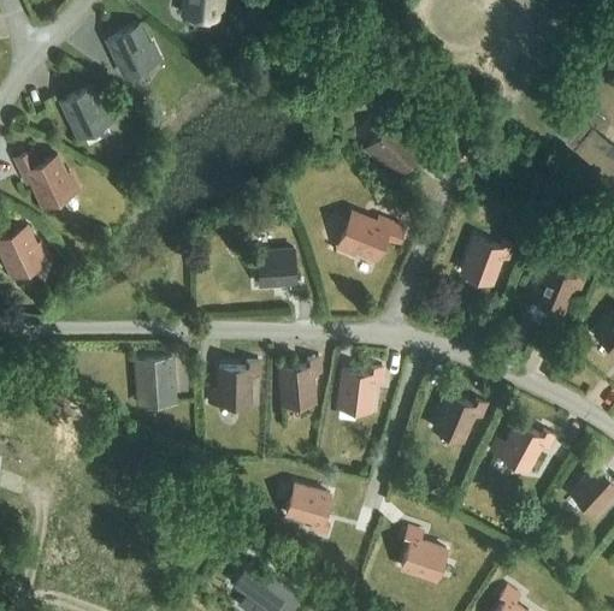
[(224,22),(225,5),(220,5),(220,0),(187,0),(186,18),(224,22)]
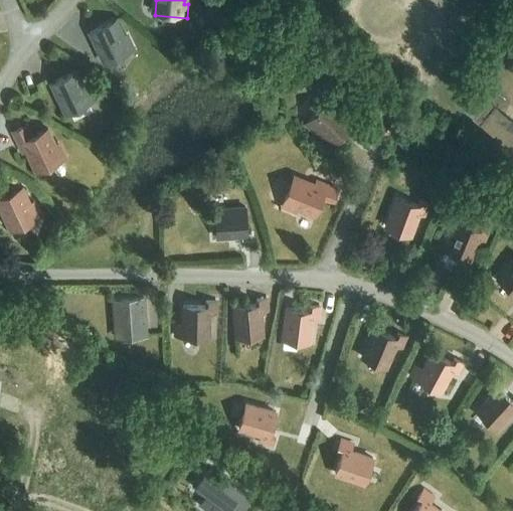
[(106,65),(135,51),(129,38),(126,40),(118,23),(92,35),(106,65)]
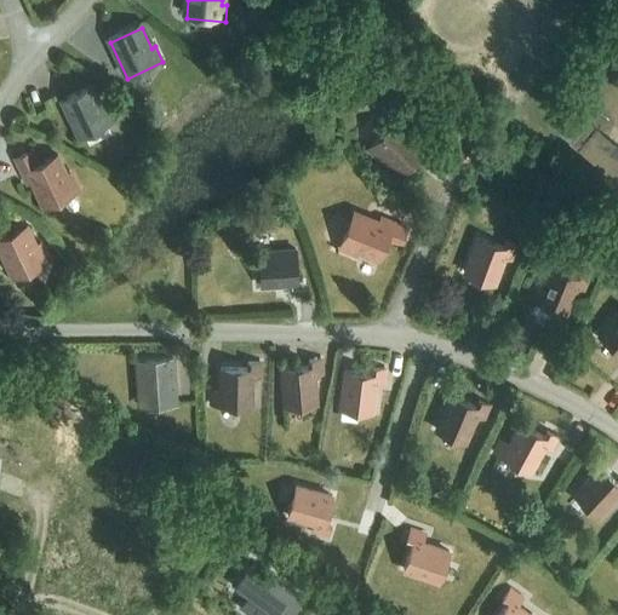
[(80,141),(115,124),(108,108),(104,109),(95,90),(63,104),(80,141)]
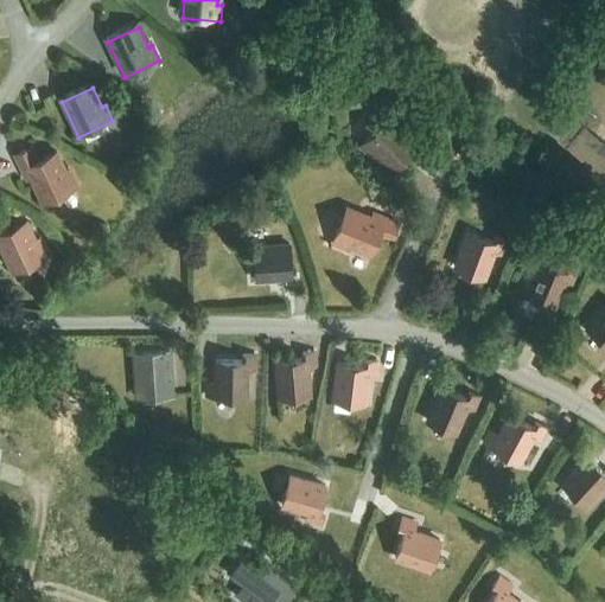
[(604,177),(604,142),(559,108),(542,130),(604,177)]
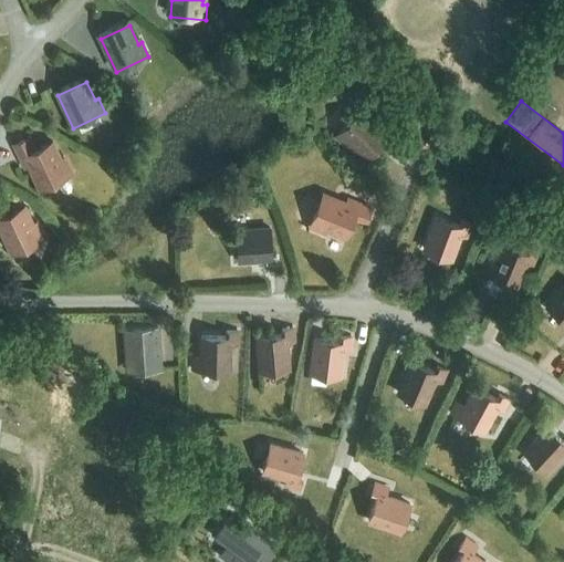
[(390,156),(401,145),(383,128),(380,131),(362,114),(338,139),(350,151),(352,147),(367,162),(380,147),(390,156)]
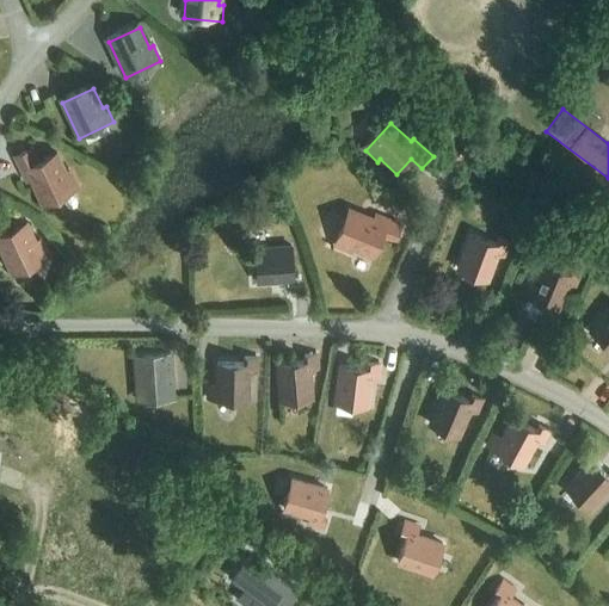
[(44,206),(79,191),(72,175),(68,177),(59,156),(38,166),(32,153),(18,160),(30,184),(34,183),(44,206)]
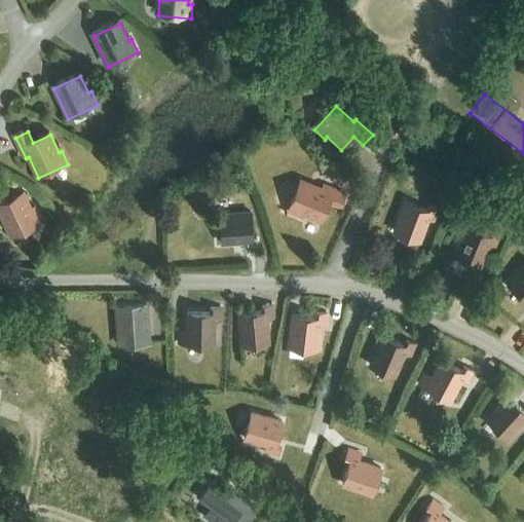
[(341,211),(346,197),(325,189),(324,192),(302,183),(290,214),(303,219),(305,216),(323,223),(330,206),(341,211)]
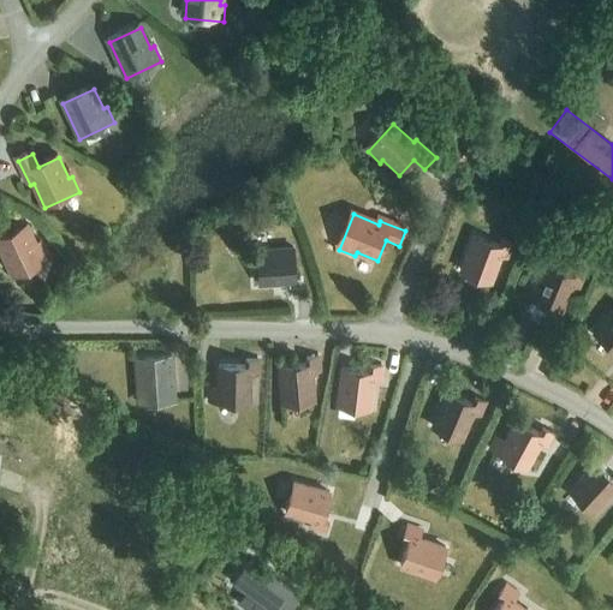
[(15,279),(49,262),(42,246),(39,247),(29,228),(9,238),(3,225),(0,225),(0,255),(3,253),(15,279)]
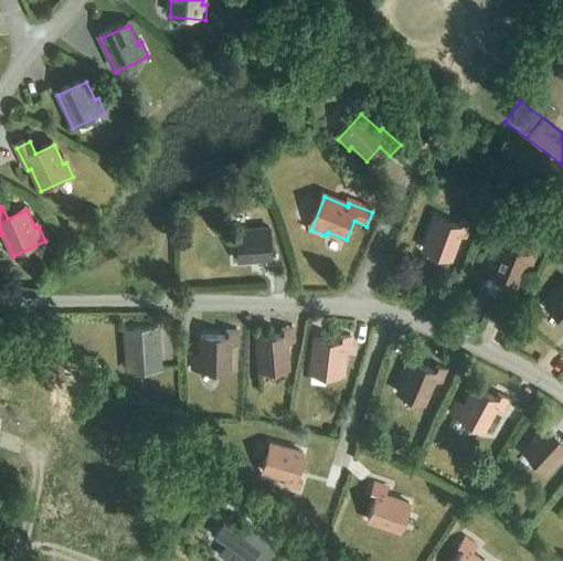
[(468,241),(473,228),(463,224),(460,229),(437,220),(425,252),(452,262),(461,239),(468,241)]
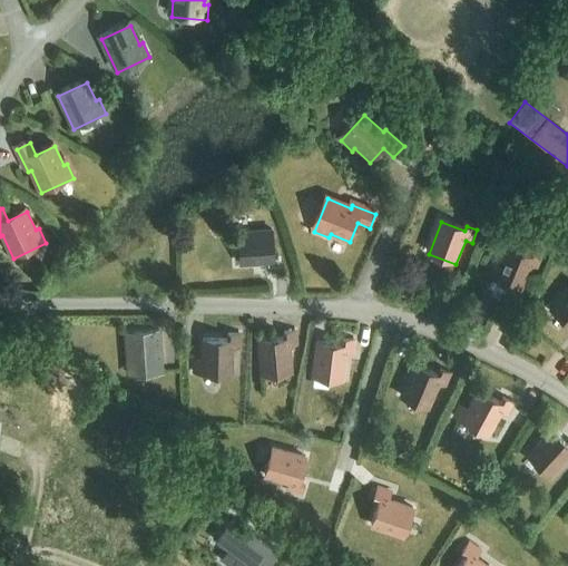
[(270,271),(281,270),(281,262),(276,262),(274,234),(240,236),(242,266),(270,264),(270,271)]
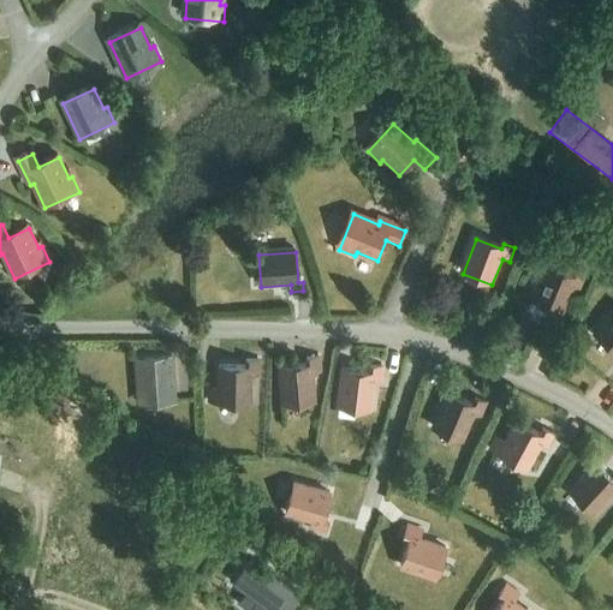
[(581,292),(587,277),(576,273),(573,279),(548,268),(539,289),(531,287),(527,299),(563,315),(573,288),(581,292)]
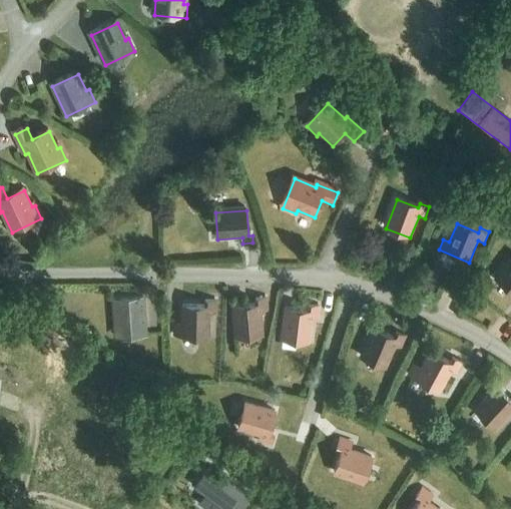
[(510,264),(497,281),(510,292),(510,264)]
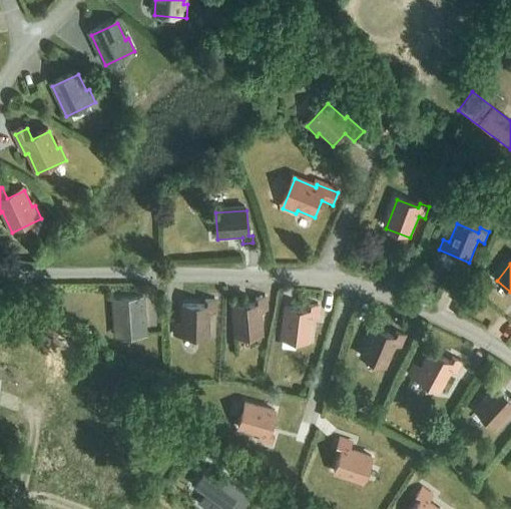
[(117,335),(146,333),(144,300),(115,302),(117,335)]
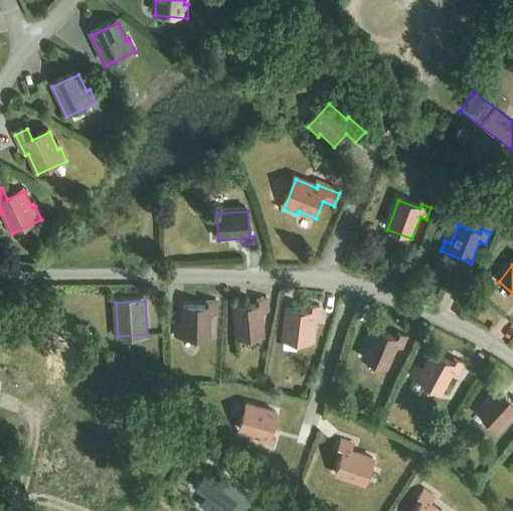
[(264,339),(263,315),(269,315),(268,302),(258,303),(259,308),(235,309),(237,340),(264,339)]
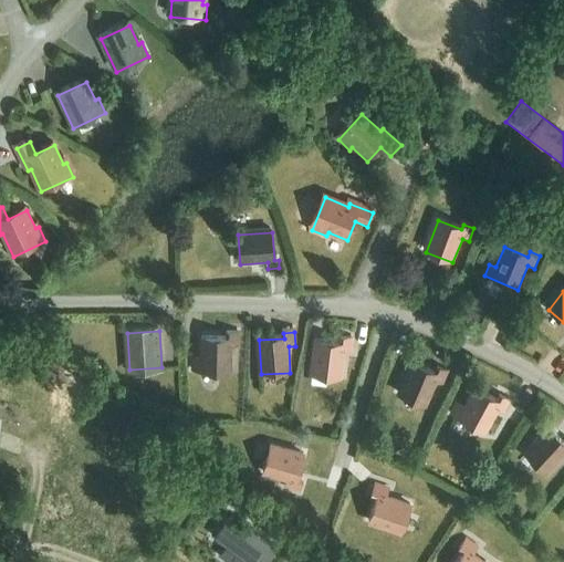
[(202,362),(195,362),(195,374),(231,374),(232,349),(239,349),(239,335),(228,335),(228,340),(202,340),(202,362)]
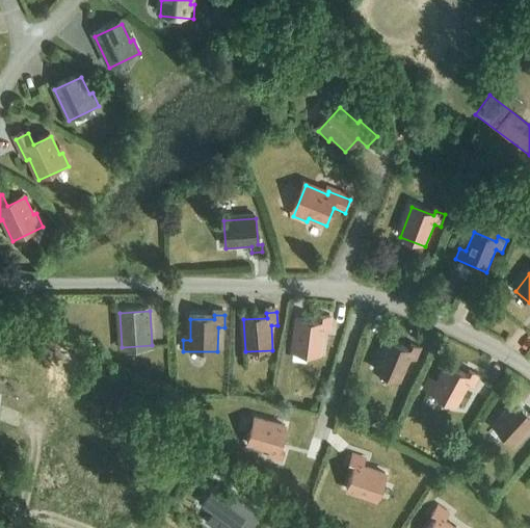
[(330,334),(332,321),(321,319),(321,324),(297,322),(294,353),(321,358),(323,333),(330,334)]
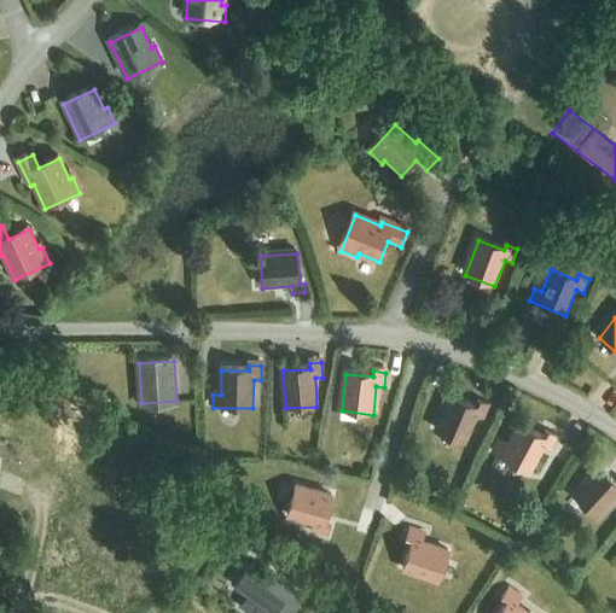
[(465,445),(476,419),(483,422),(489,408),(478,403),(476,409),(452,398),(436,432),(465,445)]
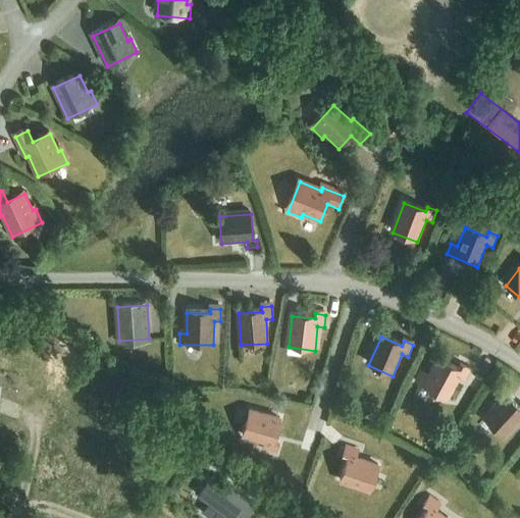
[(460,371),(439,360),(424,389),(448,401),(459,380),(465,383),(471,372),(462,367),(460,371)]
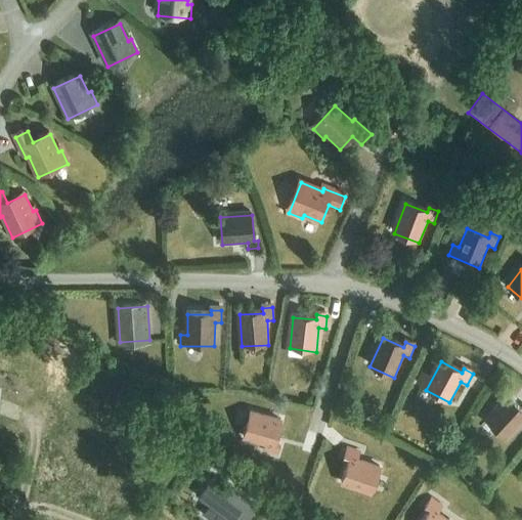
[(521,410),(508,398),(486,422),(507,439),(521,423),(521,410)]
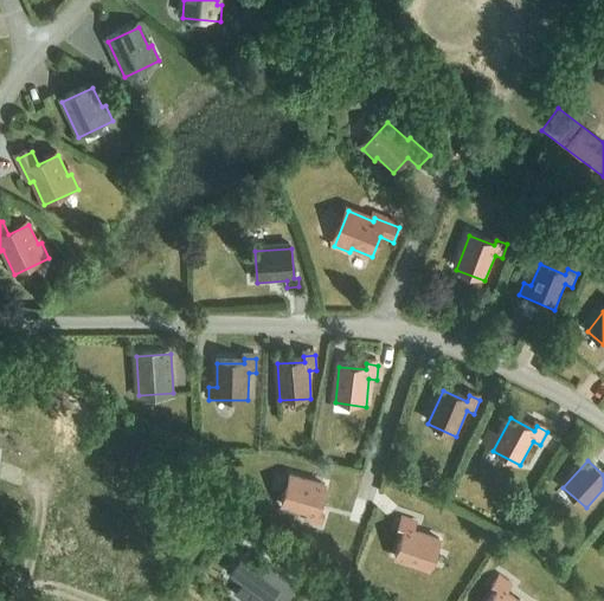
[(308,523),(322,528),(326,516),(320,515),(327,489),(291,479),(283,509),(309,516),(308,523)]
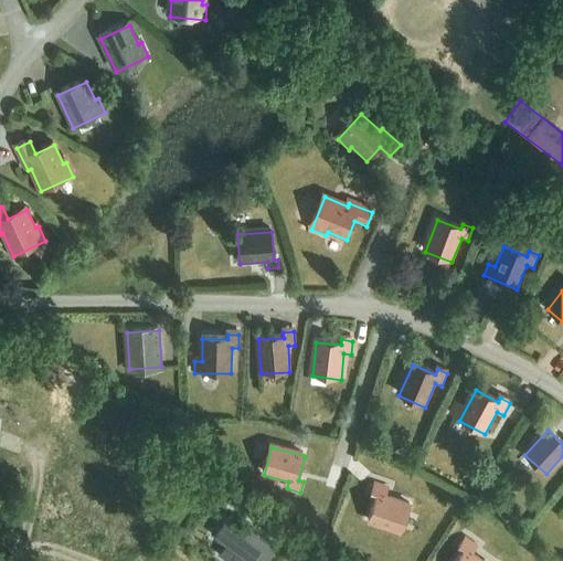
[(386,499),(389,493),(375,487),(372,498),(378,500),(369,524),(402,535),(411,507),(386,499)]
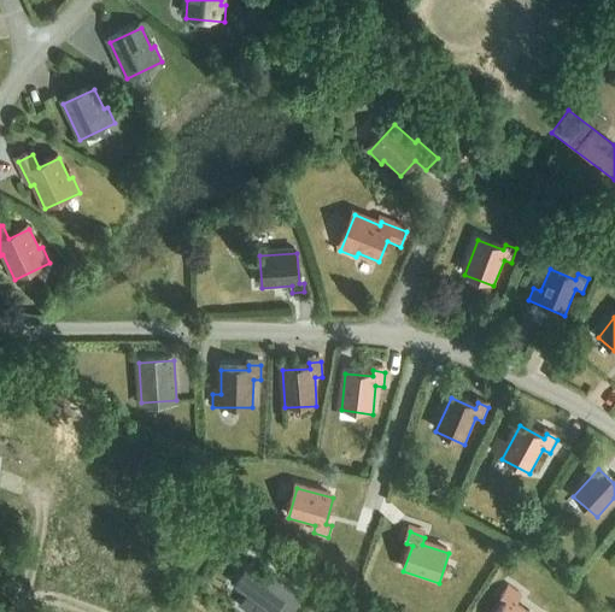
[(253,564),(235,587),(268,611),(296,611),(304,601),(253,564)]
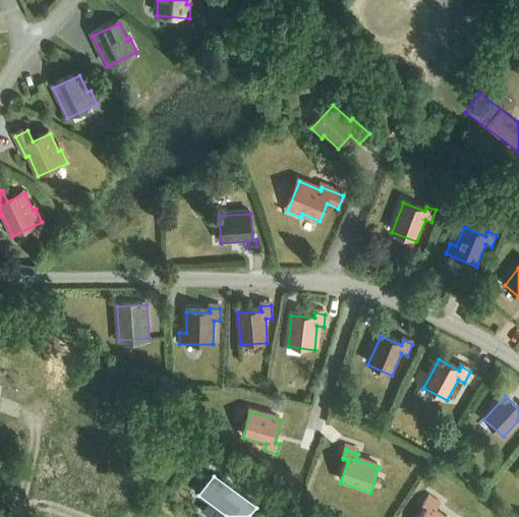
[(165,491),(159,484),(148,498),(154,503),(165,491)]
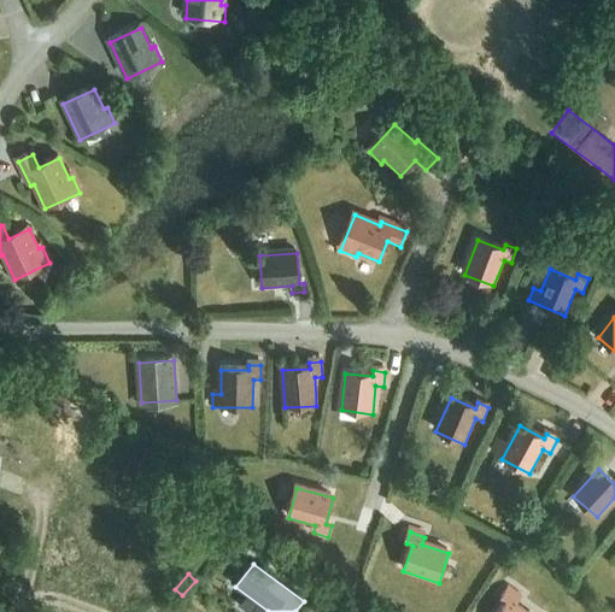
[(502,601),(507,605),(502,611),(522,611),(517,607),(521,601),(509,592),(502,601)]
